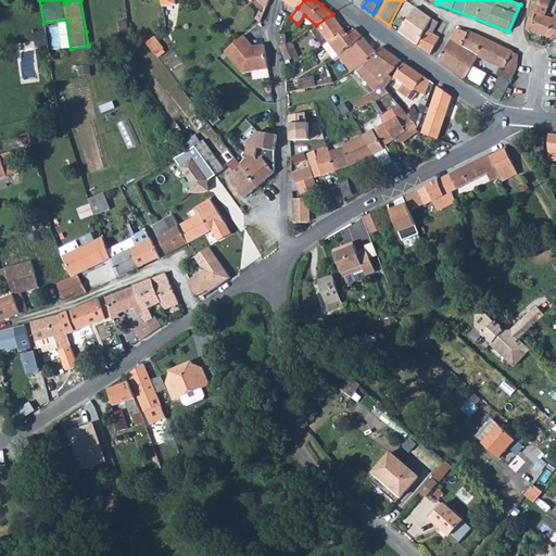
[(529,19),(534,20),(536,14),(544,16),(551,0),(533,0),(529,12),(529,19)]
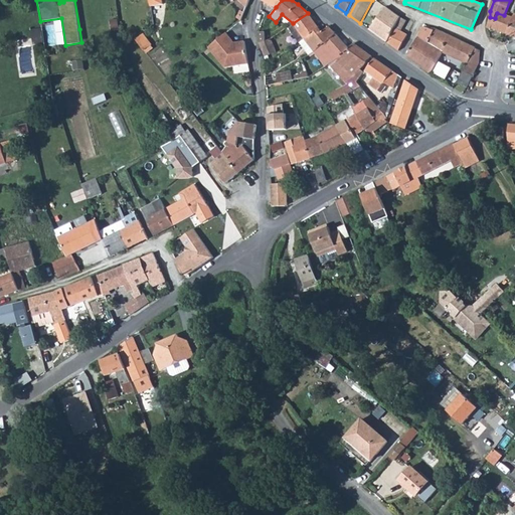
[(400,17),(385,7),(369,30),(386,42),(395,28),(394,27),(400,17)]
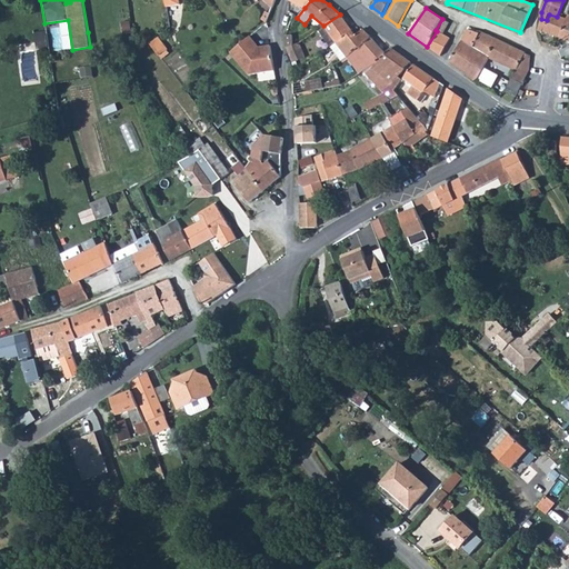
[(340,15),(323,26),(337,45),(351,31),(340,15)]
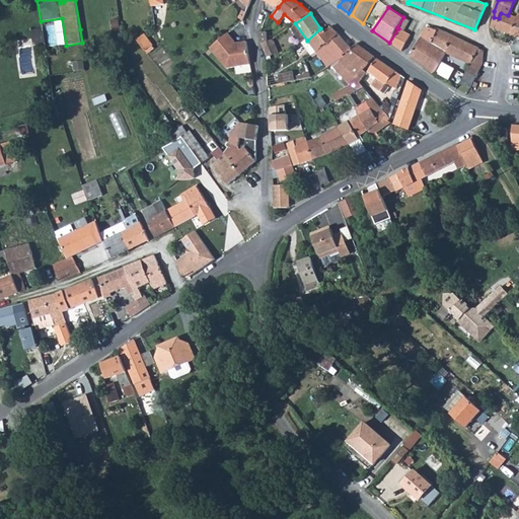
[(498,19),(493,18),(490,28),(494,29),(495,28),(510,34),(516,18),(513,17),(508,15),(501,13),(499,18),(498,19)]
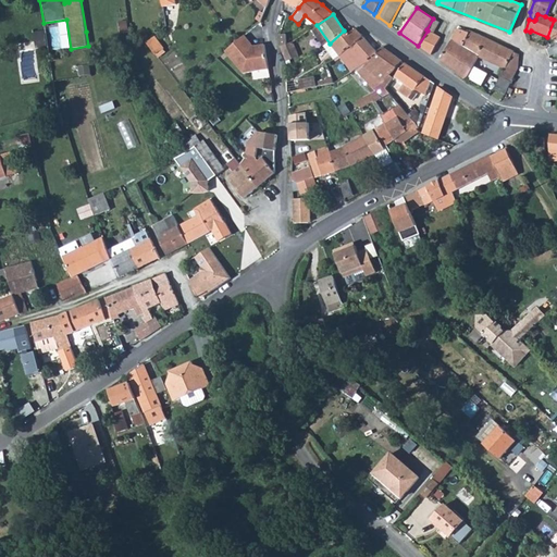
[(554,20),(547,37),(556,40),(556,14),(554,20)]
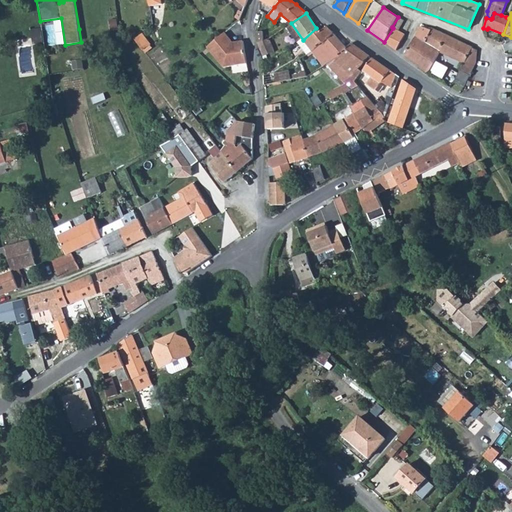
[(398,17),(392,27),(393,28),(398,31),(404,21),(398,17)]
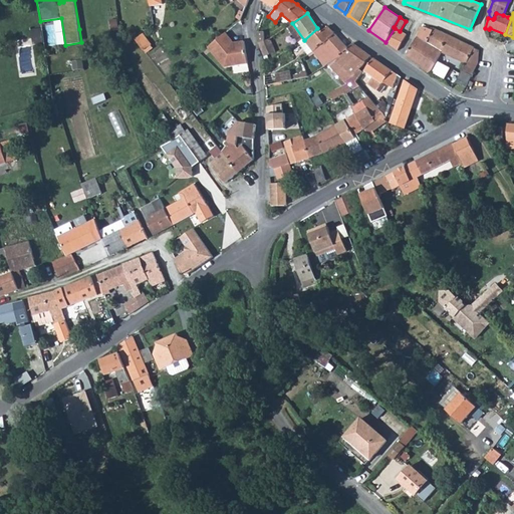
[(292,23),(287,26),(298,43),(304,40),(292,23)]
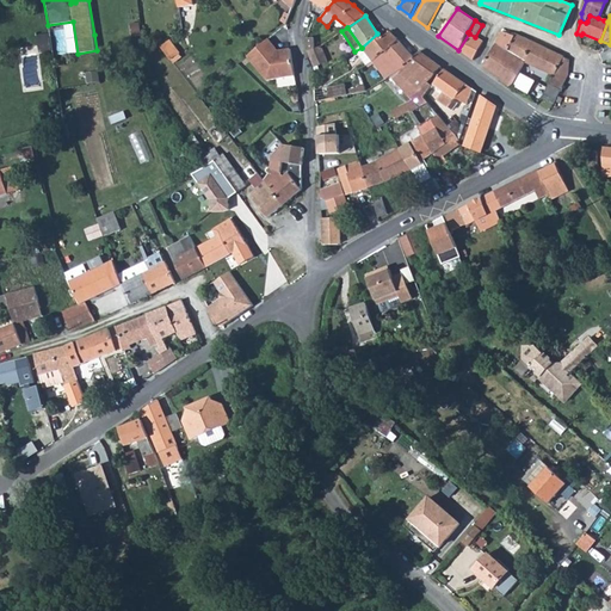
[(362,48),(357,51),(366,66),(372,62),(377,59),(383,53),(386,51),(397,41),(389,32),(382,39),(377,34),(362,48)]
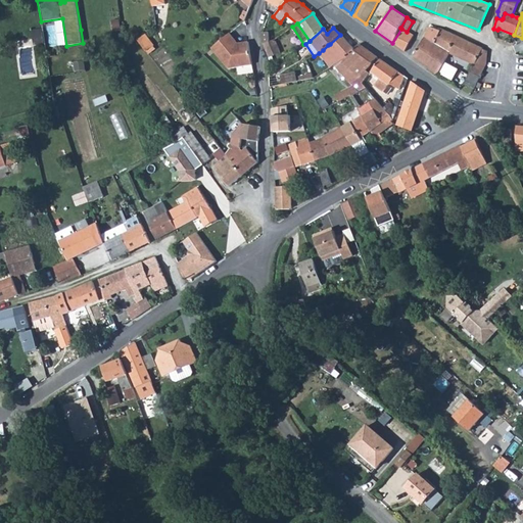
[(414,58),(438,75),(449,53),(458,37),(441,29),(439,32),(430,28),(414,58)]
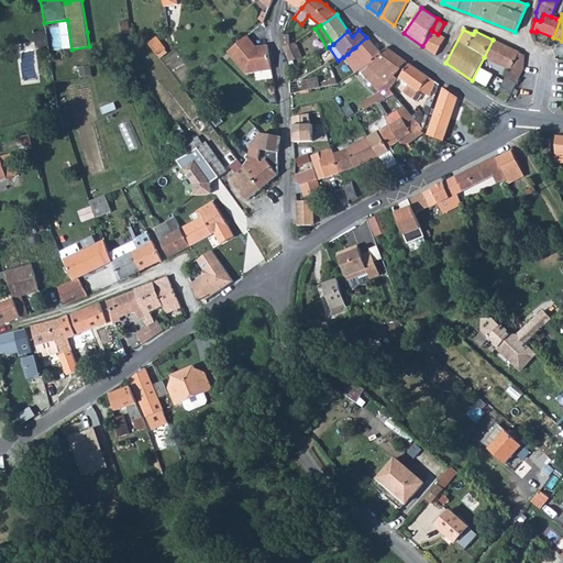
[(47,31),(35,33),(37,46),(50,44),(47,31)]
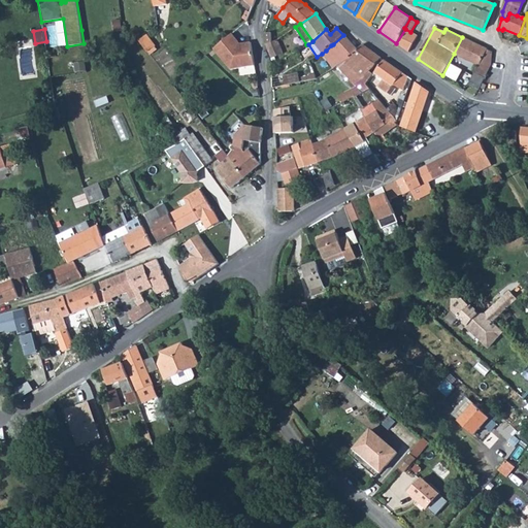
[(405,29),(396,43),(408,53),(418,35),(410,32),(405,29)]
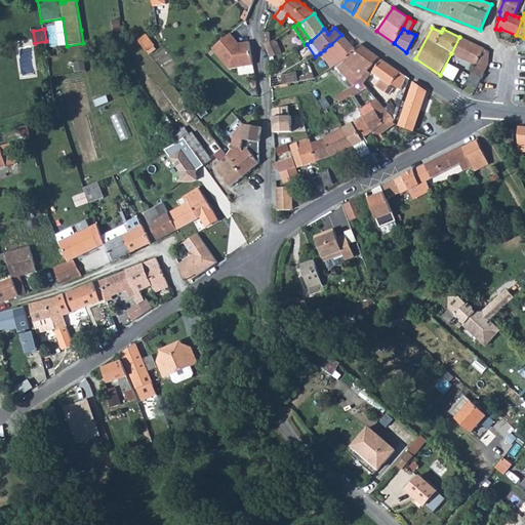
[(148,33),(139,39),(150,53),(158,47),(148,33)]
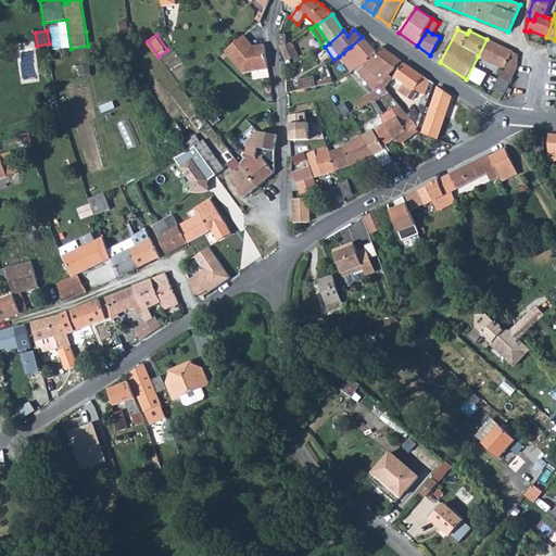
[(244,36),(225,52),(243,73),(267,68),(264,45),(253,46),(244,36)]
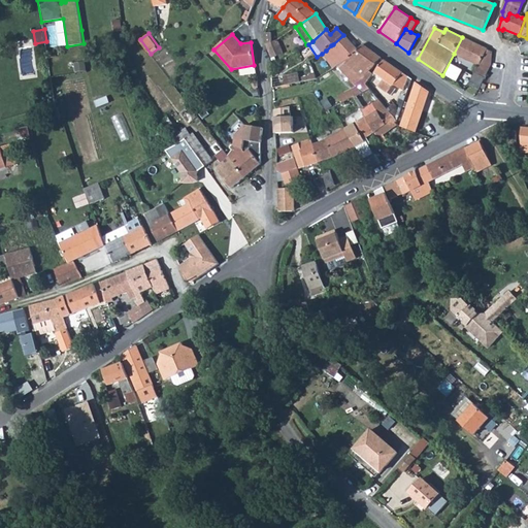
[(333,44),(331,45),(345,61),(357,50),(343,35),(333,44)]
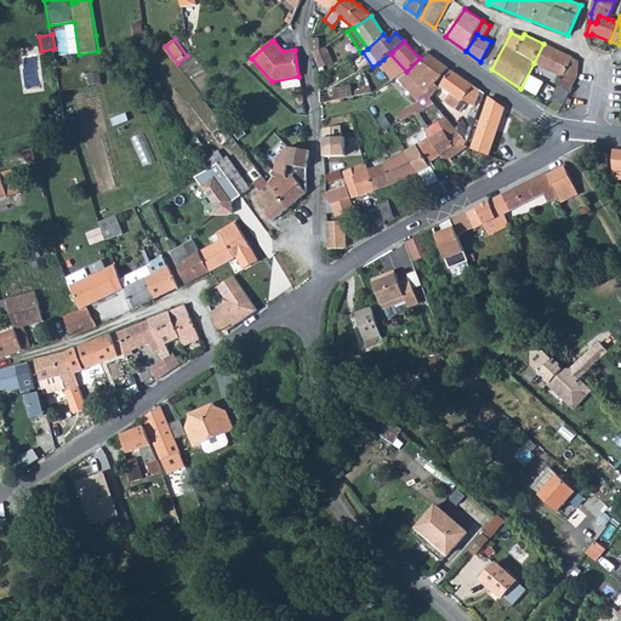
[(543,44),(534,63),(563,78),(552,101),(563,106),(579,75),(579,61),(543,44)]
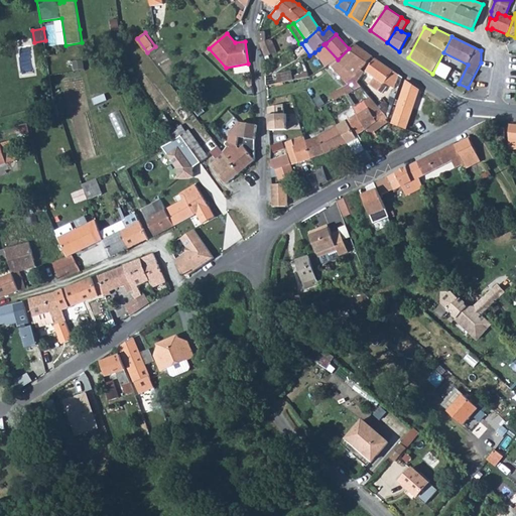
[(266,40),(260,43),(265,56),(277,52),(271,38),(266,40)]
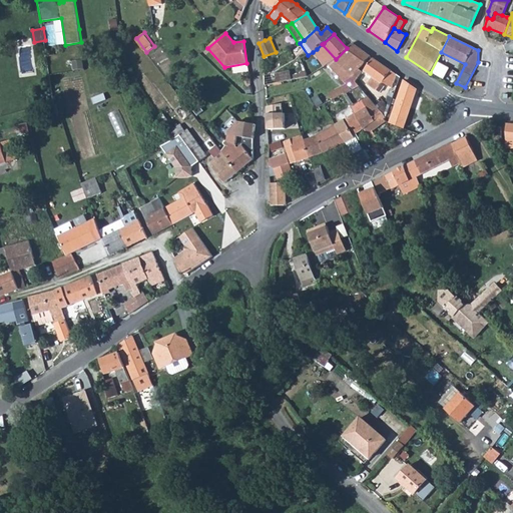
[(347,48),(336,59),(351,77),(362,66),(371,57),(353,43),(347,48)]
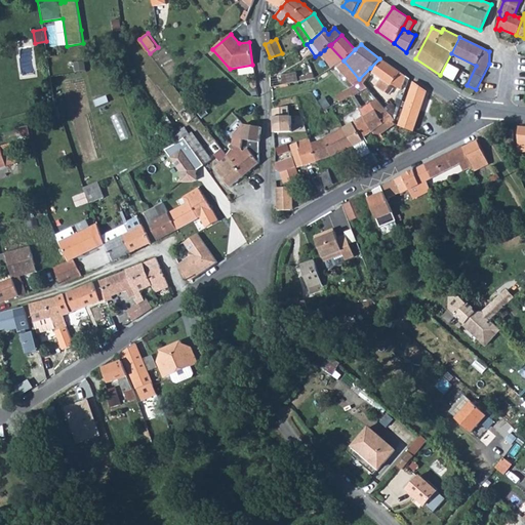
[(329,45),(324,50),(337,65),(344,61),(329,45)]
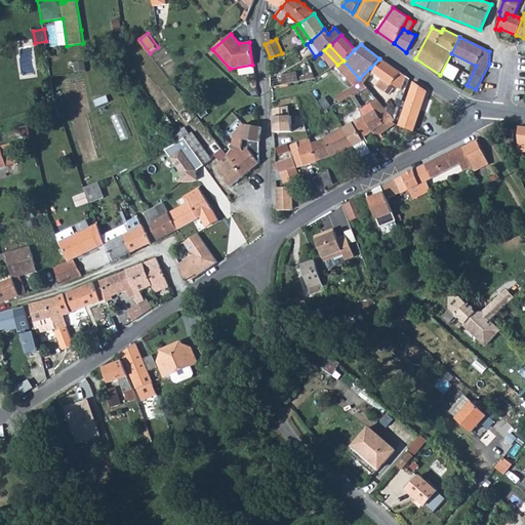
[(381,59),(372,73),(390,86),(391,84),(401,89),(405,77),(381,59)]
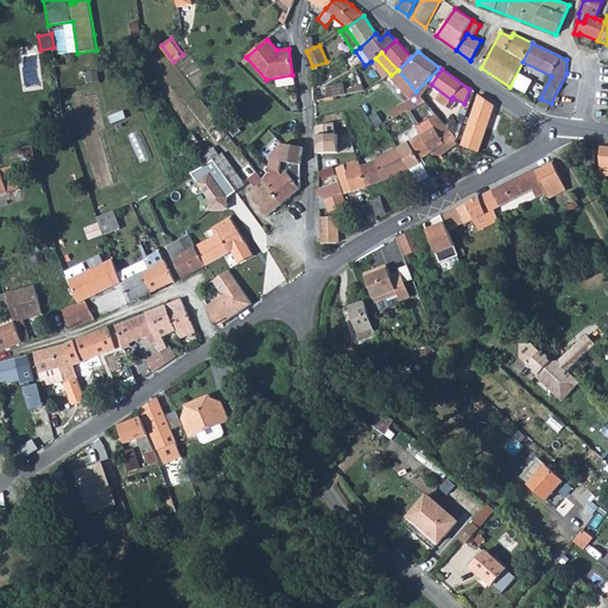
[(398,70),(391,75),(410,96),(416,92),(398,70)]
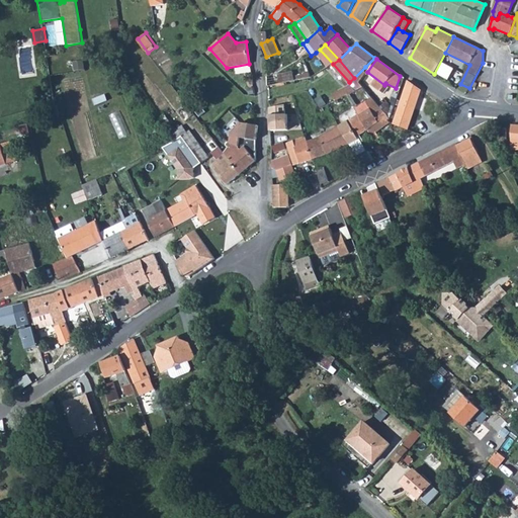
[(292,72),(278,75),(280,83),(294,80),(292,72)]
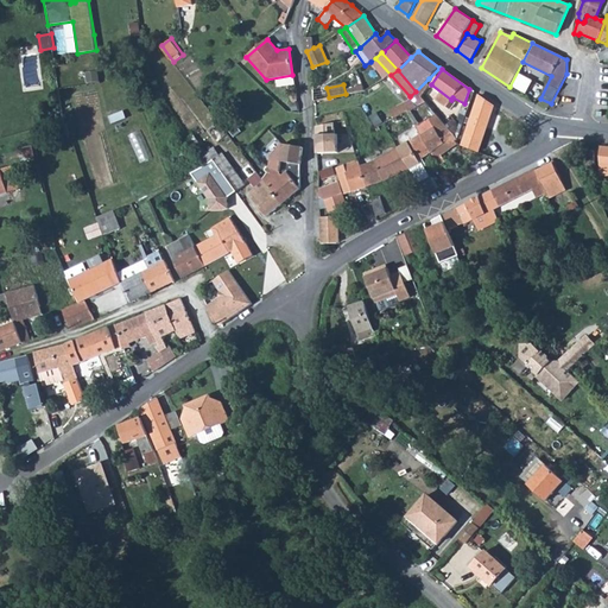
[(327,88),(314,90),(315,101),(329,97),(327,88)]
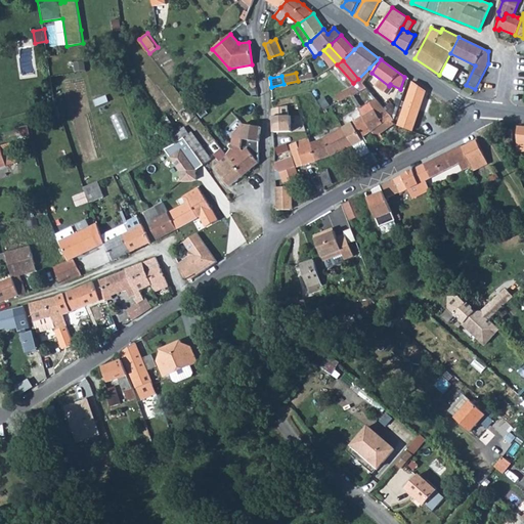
[(350,90),(354,95),(367,88),(363,83),(360,88),(358,86),(350,90)]
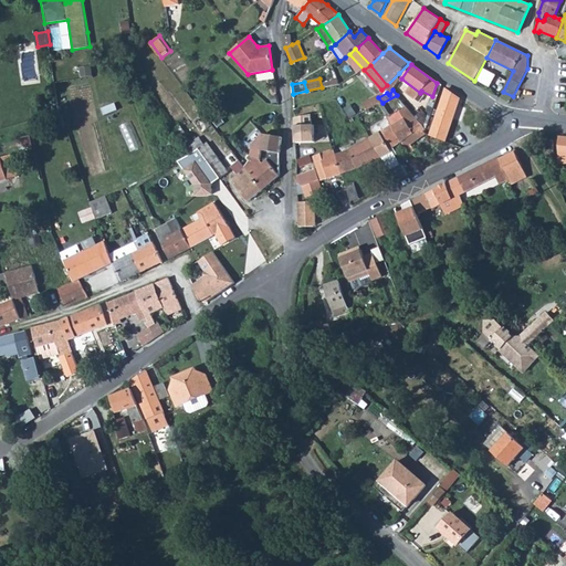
[(447,90),(430,135),(446,142),(460,98),(447,90)]
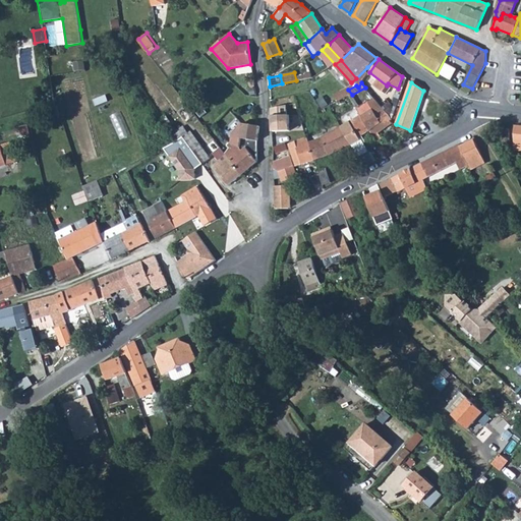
[(352,95),(348,97),(355,109),(369,130),(370,133),(377,141),(380,139),(377,134),(392,123),(393,120),(365,88),(352,95)]
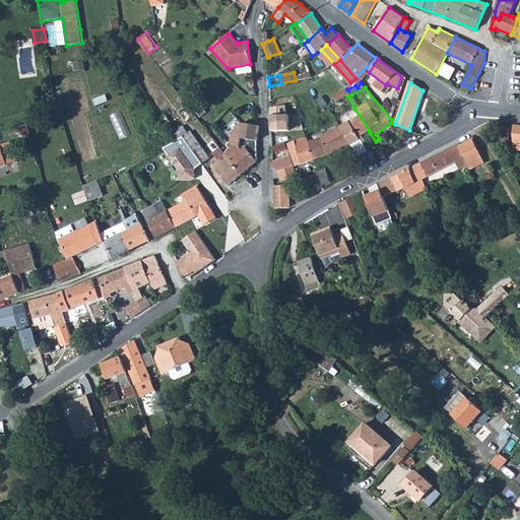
[(285,104),(271,108),(273,131),(289,131),(289,115),(286,115),(285,104)]
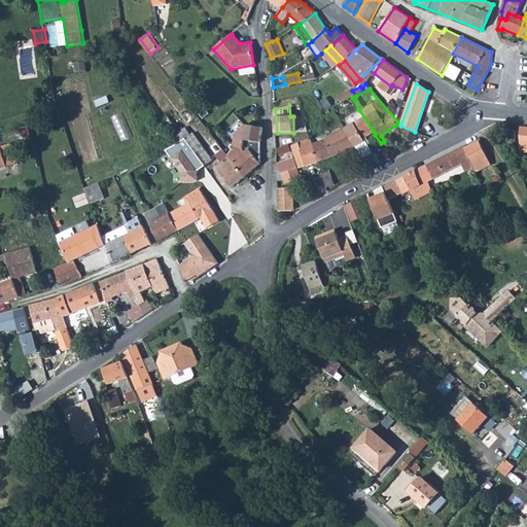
[(197,115),(189,106),(185,108),(194,118),(197,115)]
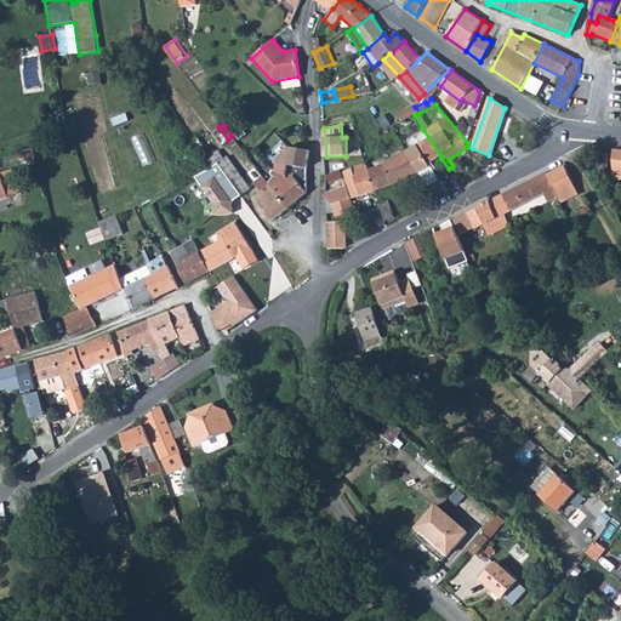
[(411,148),(406,152),(419,172),(419,174),(431,167),(433,172),(437,169),(432,160),(440,155),(423,130),(408,141),(411,148)]
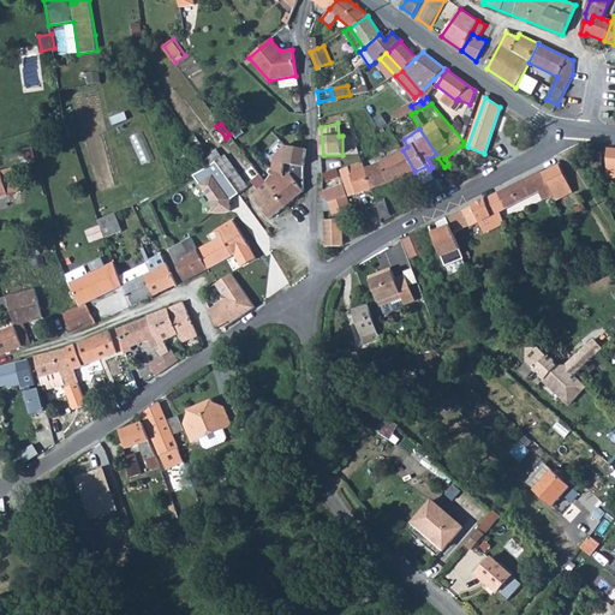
[(273,175),(266,180),(286,207),(304,190),(305,166),(306,150),(287,147),(276,156),(274,167),(269,172),(273,175)]
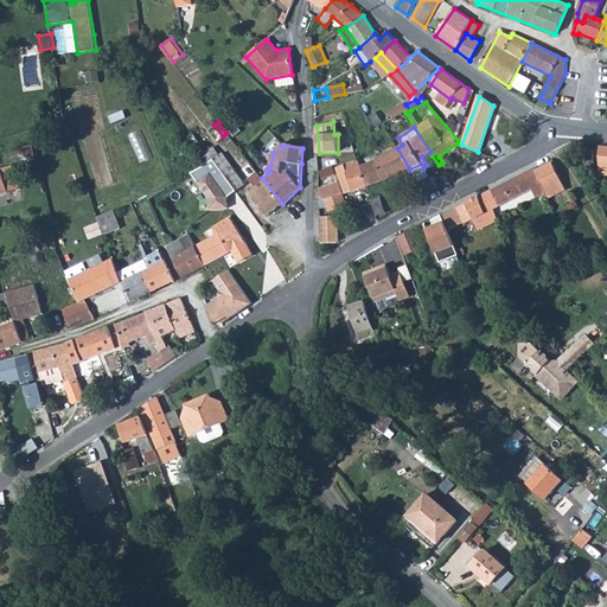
[(213,148),(199,157),(205,165),(212,160),(236,192),(244,186),(222,153),(219,155),(213,148)]
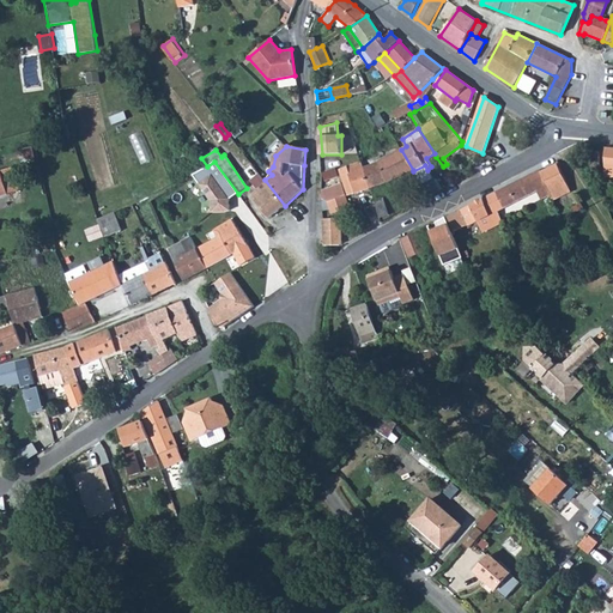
[(378,162),(364,168),(370,188),(387,182),(413,170),(401,150),(378,162)]
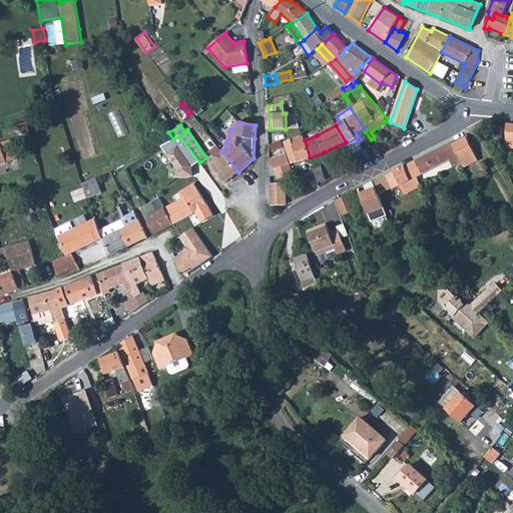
[(173,139),(172,140),(191,167),(199,162),(179,135),(173,139)]
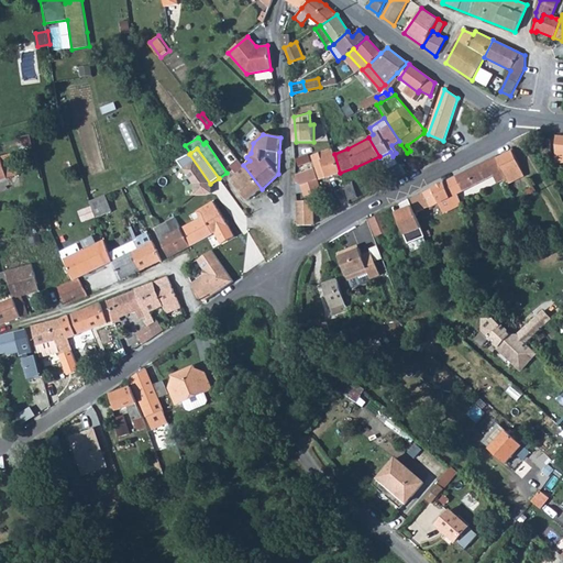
[(333,148),(332,148),(312,155),(320,179),(340,173),(334,154),(333,148)]
